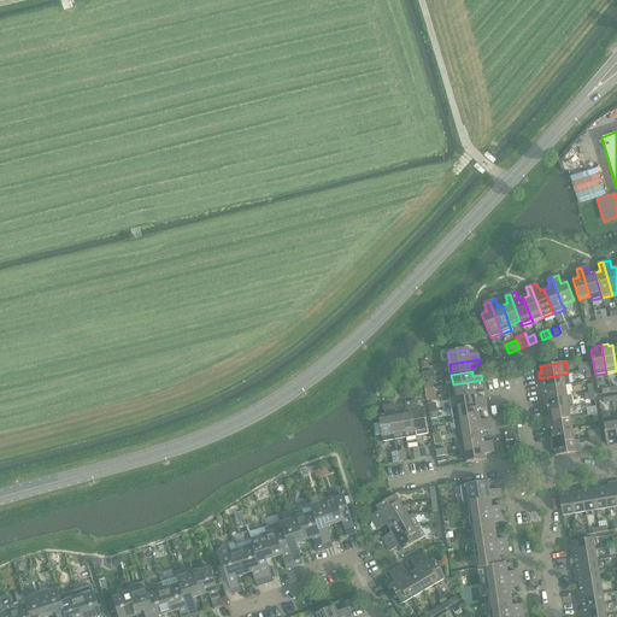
[(570,385),(568,374),(539,378),(540,385),(544,385),(544,389),(565,386),(570,385)]
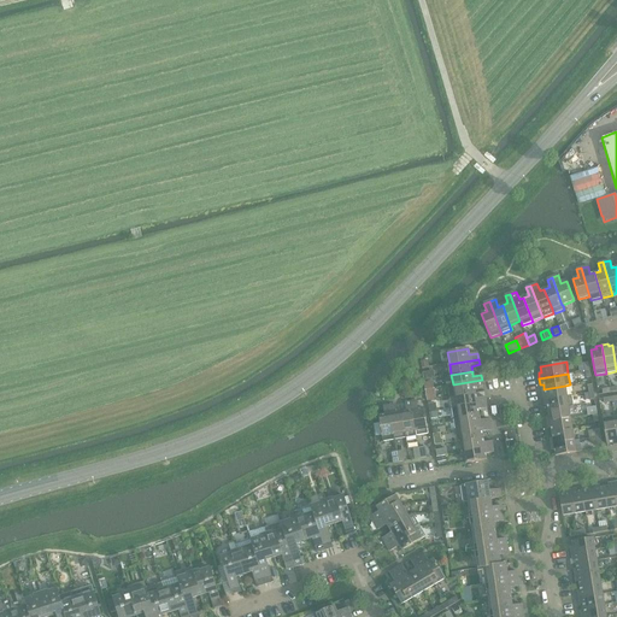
[(483,387),(482,380),(453,385),(453,386),(448,386),(450,398),(476,393),(475,388),(483,387)]
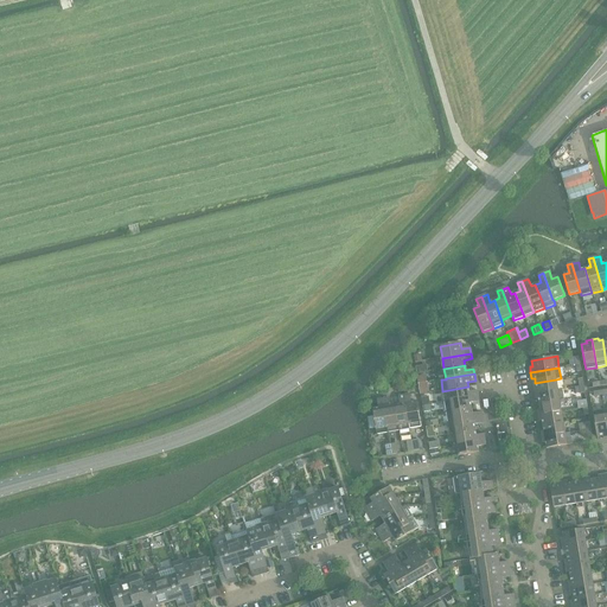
[(534,389),(535,395),(558,391),(558,390),(556,379),(535,383),(536,388),(534,389)]
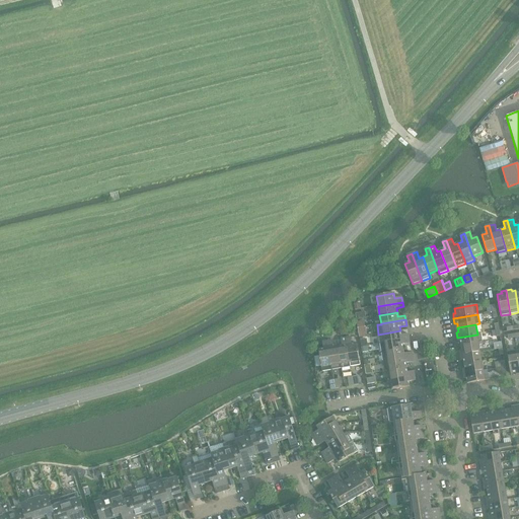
[(365,326),(358,327),(359,338),(367,336),(365,326)]
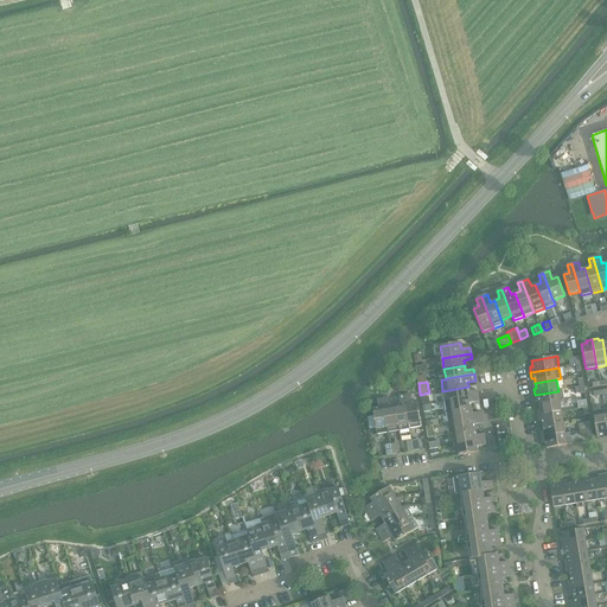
[(468,391),(468,387),(442,391),(445,402),(478,397),(477,390),(468,391)]
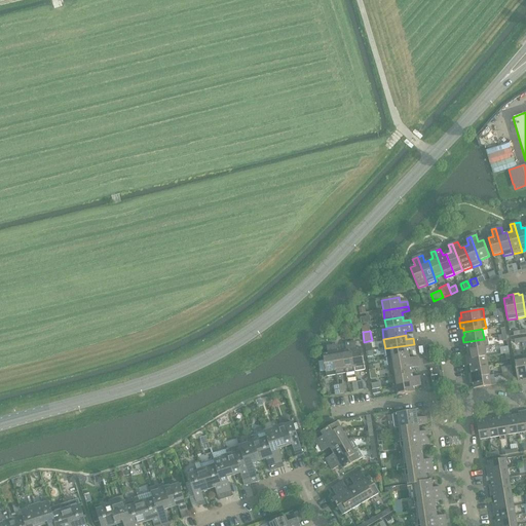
[(488,337),(484,338),(484,339),(463,342),(463,346),(466,346),(467,351),(485,348),(485,347),(489,347),(488,337)]
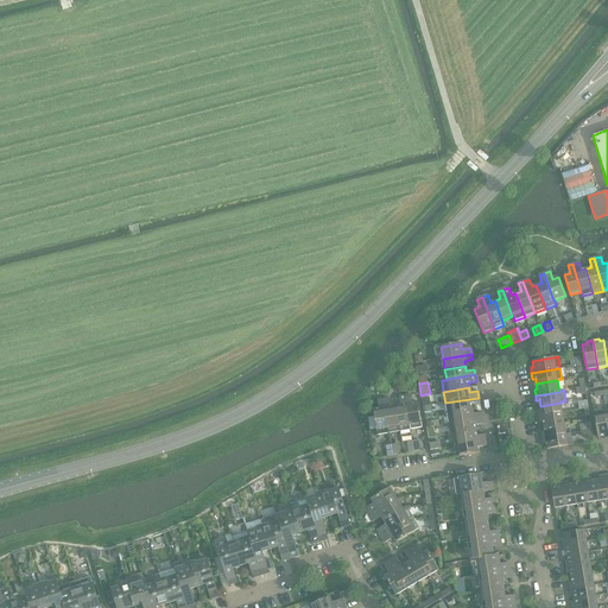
[(410,394),(405,396),(410,429),(422,428),(417,401),(411,403),(410,394)]
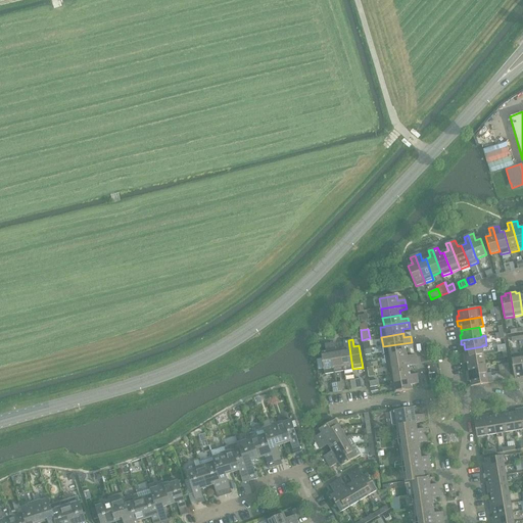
[(344,348),(340,348),(343,371),(352,369),(348,340),(343,341),(344,348)]
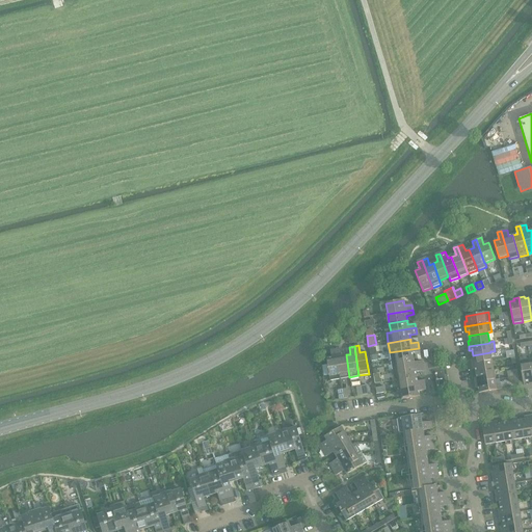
[(340,348),(335,349),(340,378),(349,377),(346,354),(341,355),(340,348)]
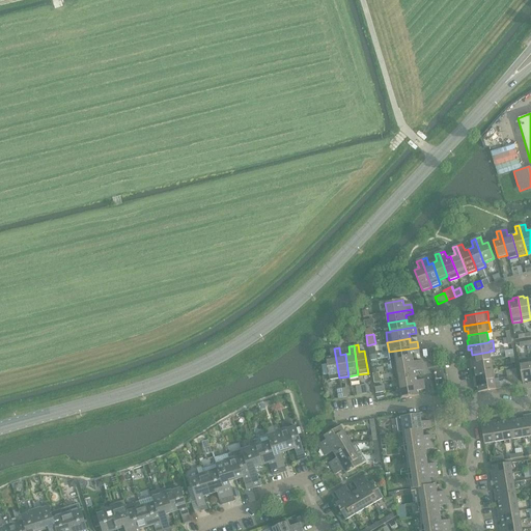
[(419,352),(418,347),(389,352),(390,362),(413,358),(412,353),(419,352)]
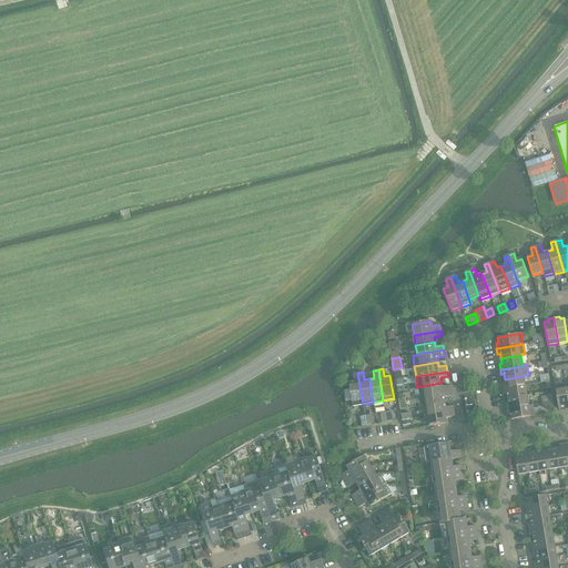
[(350,389),(344,389),(345,402),(351,401),(352,406),(363,404),(357,373),(352,374),(353,382),(348,383),(350,389)]
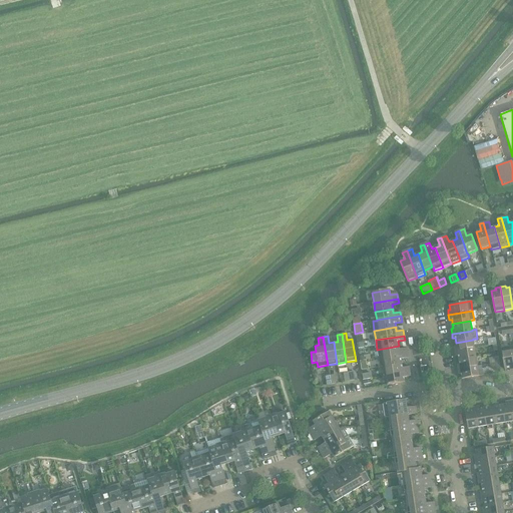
[(454,347),(455,352),(475,349),(473,340),(456,343),(456,347),(454,347)]
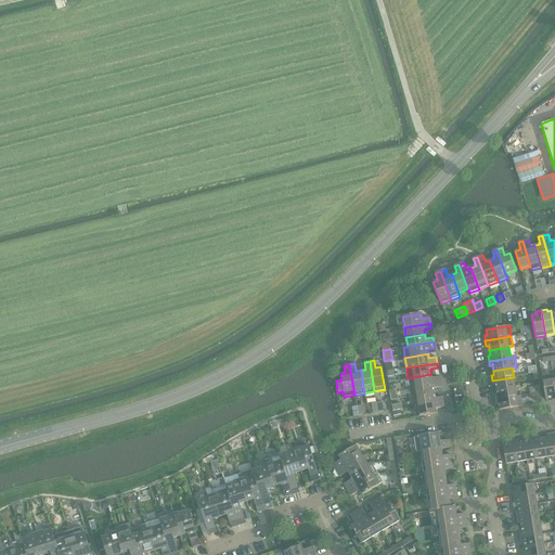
[(431,378),(431,374),(408,378),(410,387),(440,383),(439,377),(431,378)]
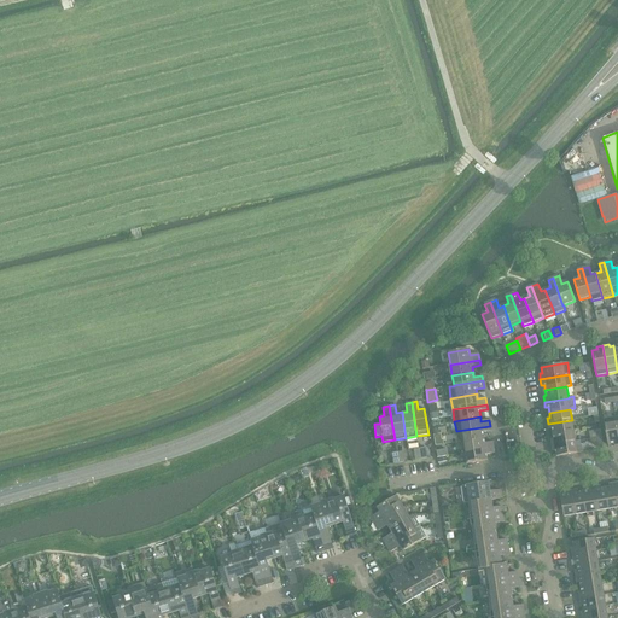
[(614,447),(617,445),(617,438),(614,418),(604,419),(607,445),(614,444),(614,447)]
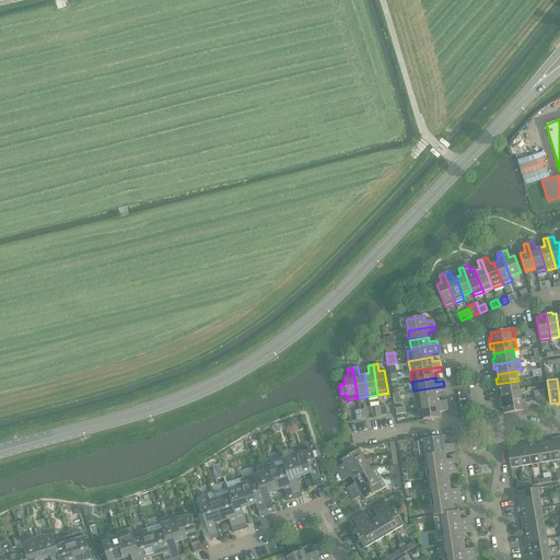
[(500,388),(501,394),(520,391),(518,381),(497,384),(498,389),(500,388)]
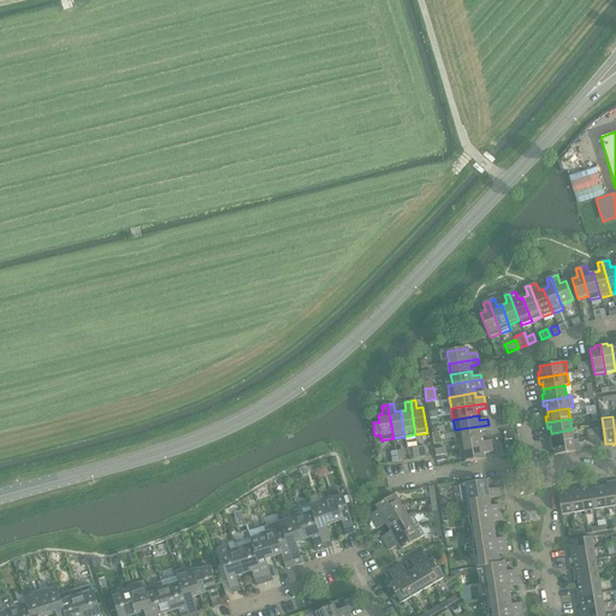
[(490,430),(489,425),(455,430),(456,440),(461,440),(483,437),(481,431),(490,430)]
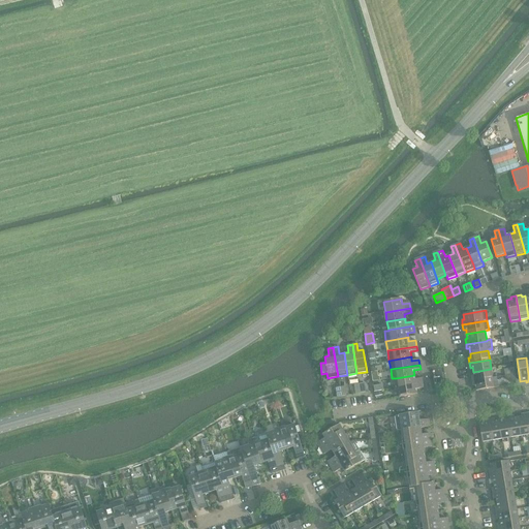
[(471,376),(472,382),(493,378),(491,369),(473,372),(473,376),(471,376)]
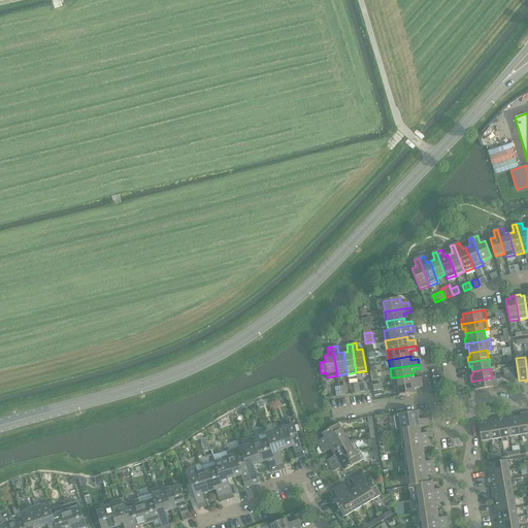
[(414,378),(414,374),(395,377),(397,387),(422,383),(421,377),(414,378)]
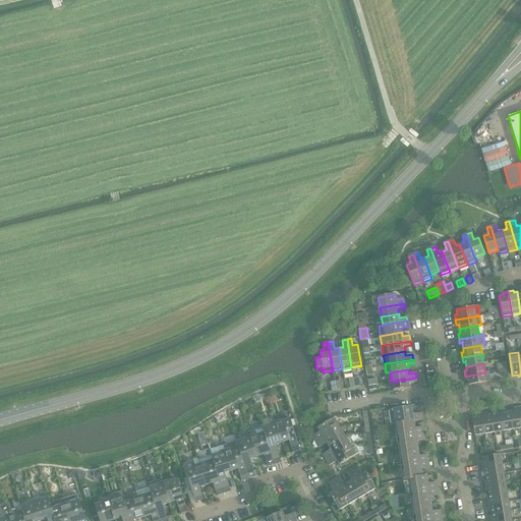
[(485,372),(465,377),(466,381),(468,381),(469,386),(490,382),(489,371),(485,372)]
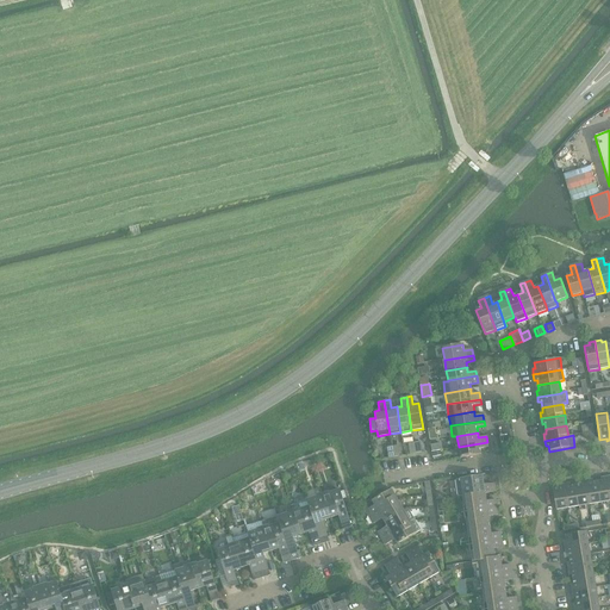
[(489,447),(487,442),(459,447),(460,459),(481,455),(480,448),(489,447)]
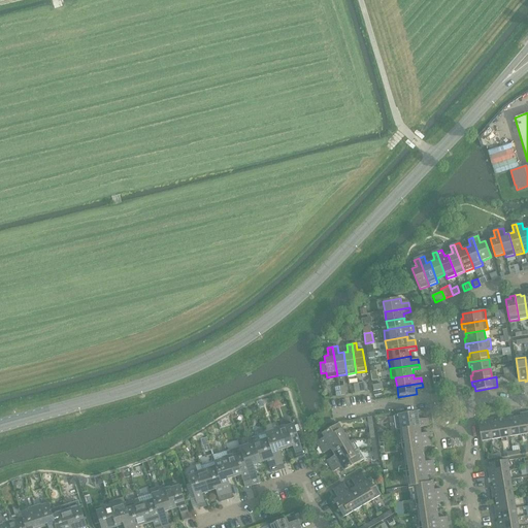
[(418,413),(398,415),(394,416),(396,430),(400,429),(400,430),(420,427),(429,426),(428,419),(419,421),(418,413)]
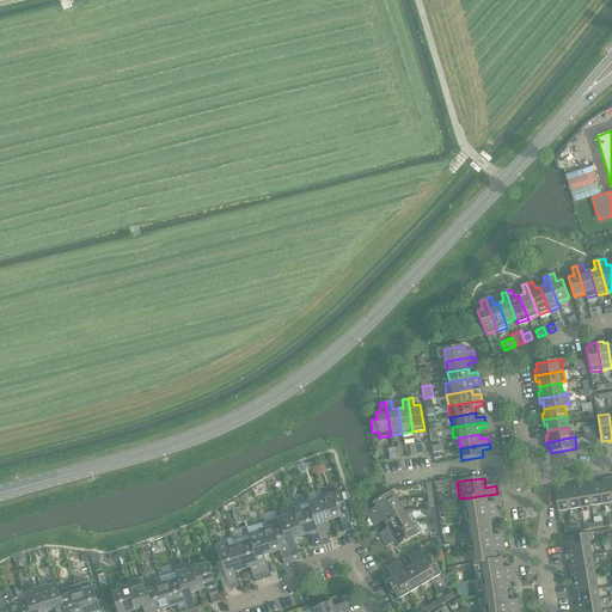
[(605,483),(599,484),(603,505),(611,502),(611,490),(610,479),(604,481),(605,483)]
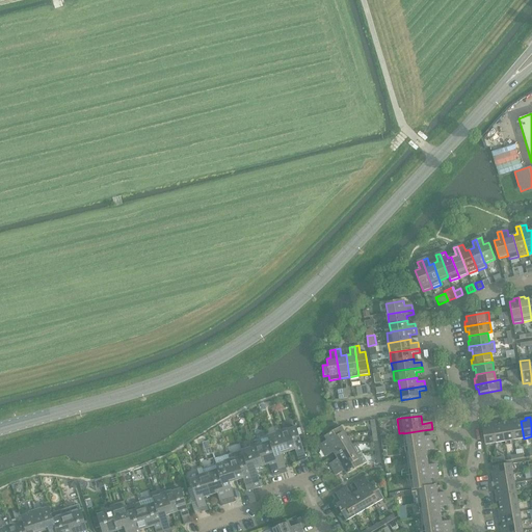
[(515,419),(510,420),(514,441),(524,439),(521,421),(516,421),(515,419)]
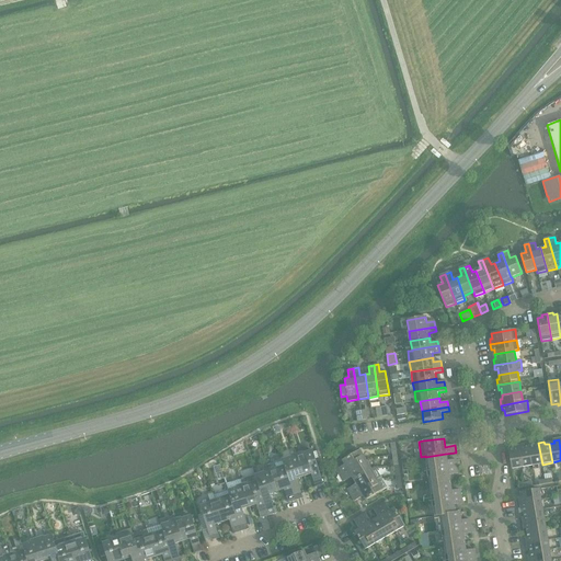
[(534,446),(528,447),(531,466),(542,465),(538,443),(534,444),(534,446)]
